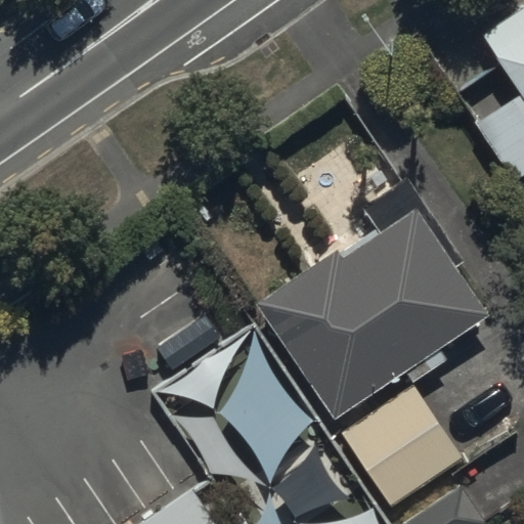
[(523,4),(479,34),(523,98),(523,4)]
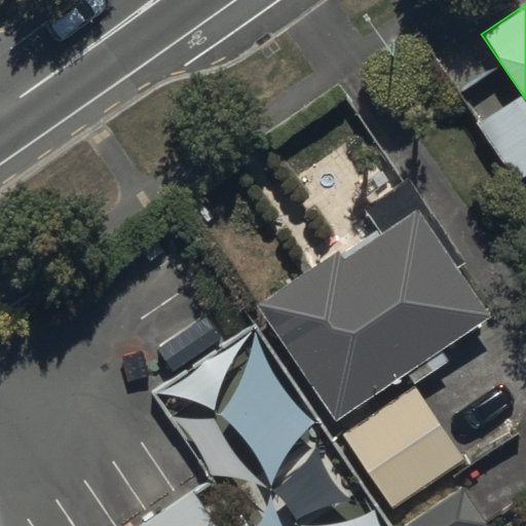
[(338,251),(259,305),(338,421),(405,374),(413,386),(448,362),(442,352),(493,317),(459,268),(466,263),(408,178),(365,208),(382,233),(344,260),(338,251)]
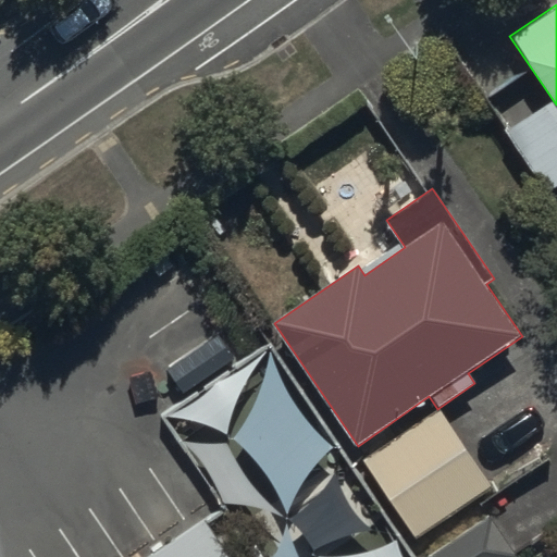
[(491,487),(437,411),(363,461),(417,539),(491,487)]
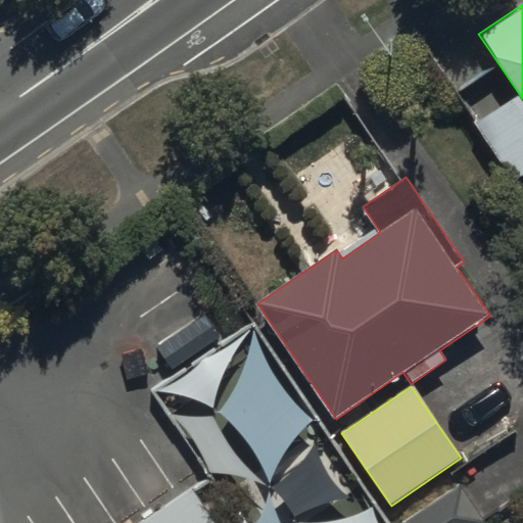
[(228,522),(183,458),(87,522),(228,522)]
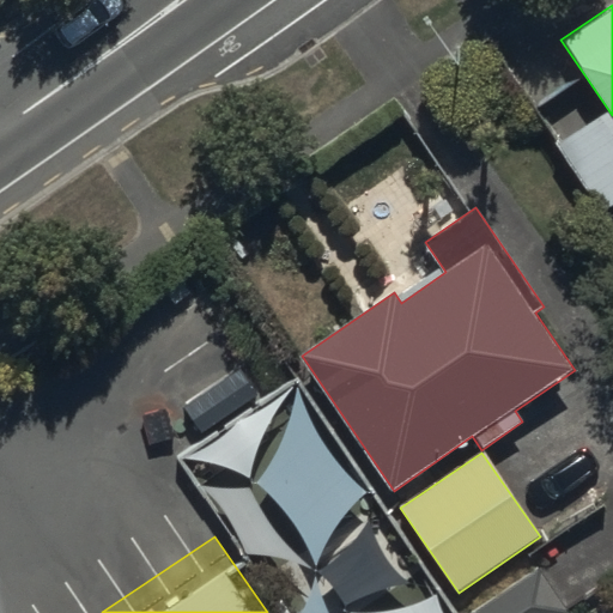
[(570,612),(536,565),(467,612),(570,612)]
